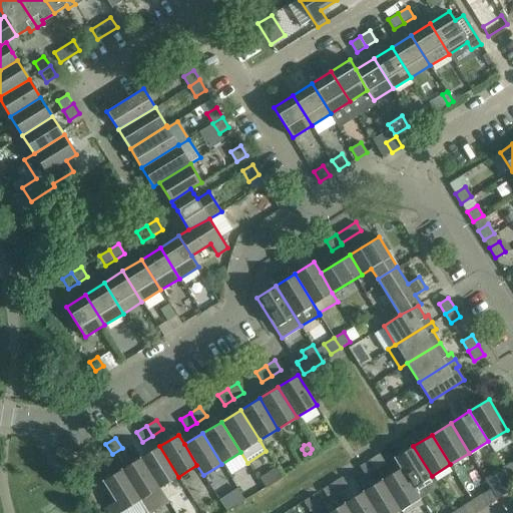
[(159,446),(140,458),(159,488),(178,477),(159,446)]
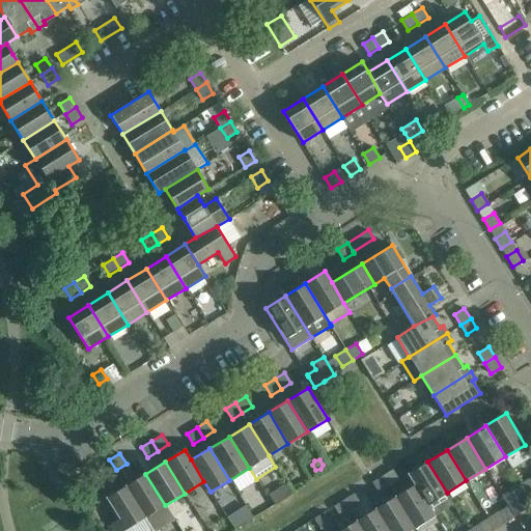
[(408,474),(414,485),(427,504),(447,493),(427,462),(408,474)]
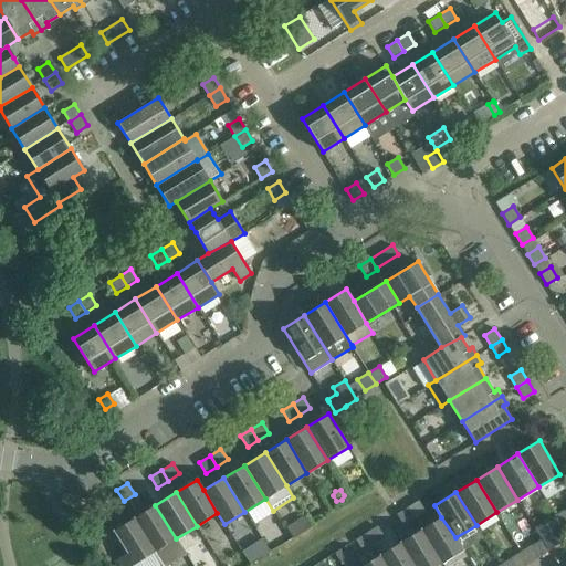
[(418,500),(407,506),(415,519),(425,512),(418,500)]
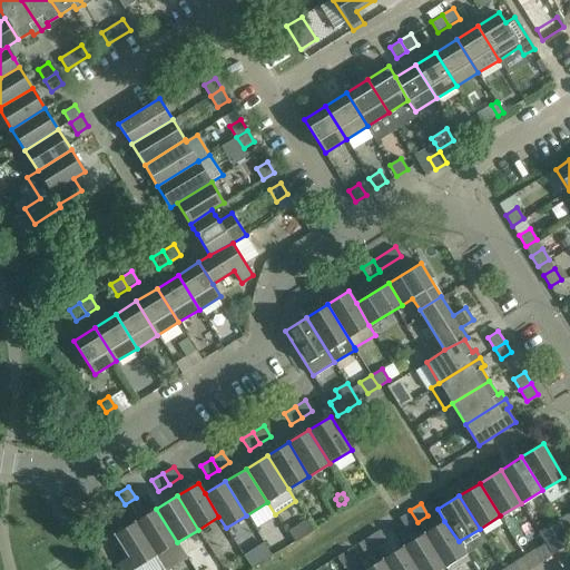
[(156,509),(136,522),(156,556),(177,542),(156,509)]
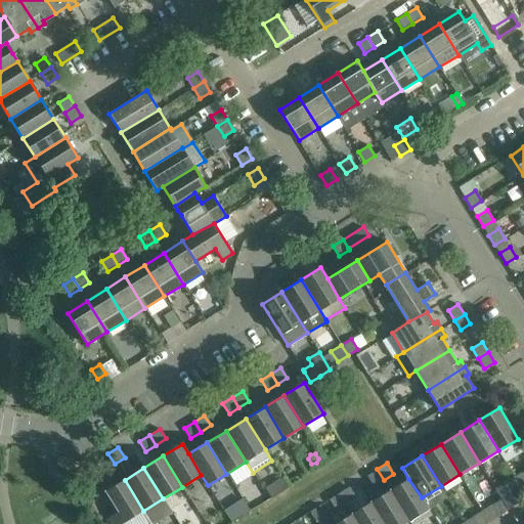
[(377,469),(366,475),(374,486),(384,480),(377,469)]
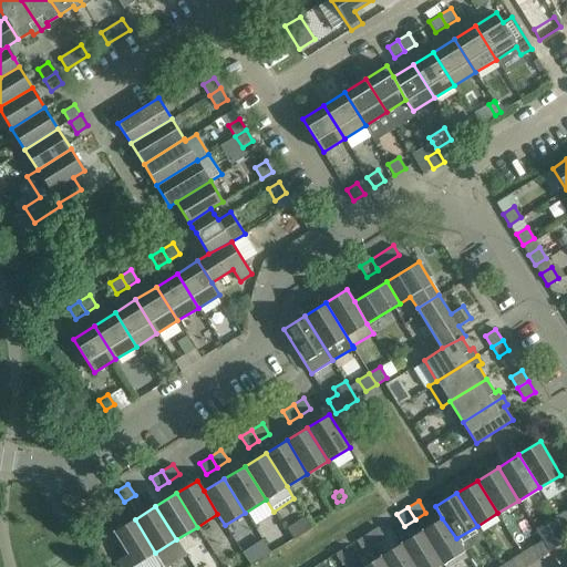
[(566,524),(566,508),(557,516),(564,527),(566,524)]
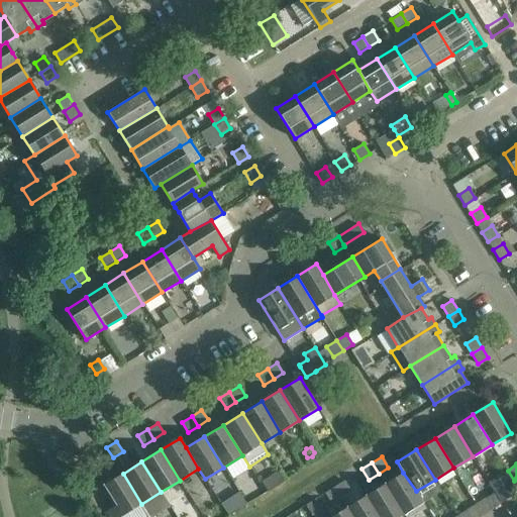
[(423,501),(416,491),(403,473),(385,484),(403,514),(423,501)]
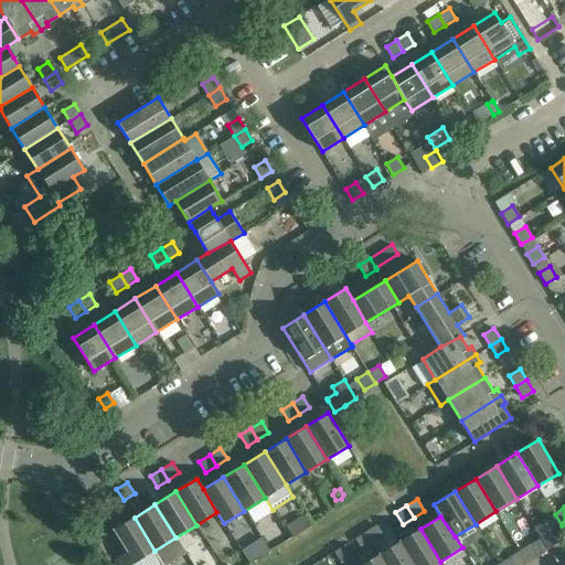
[(163,564),(155,551),(135,518),(113,530),(127,552),(115,560),(118,564),(163,564)]
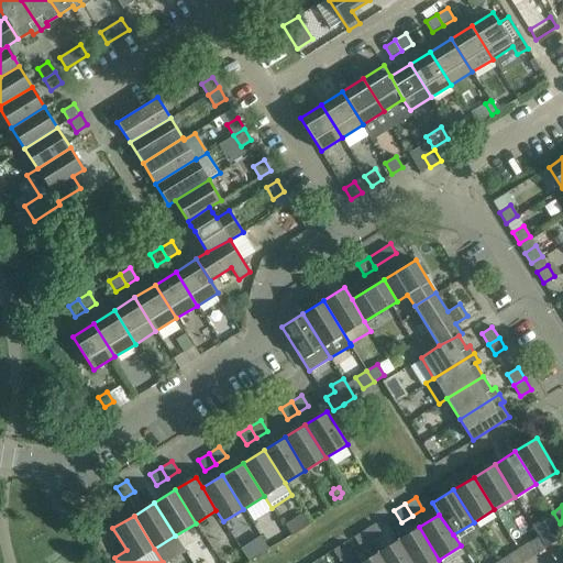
[(375,522),(363,530),(371,541),(382,534),(375,522)]
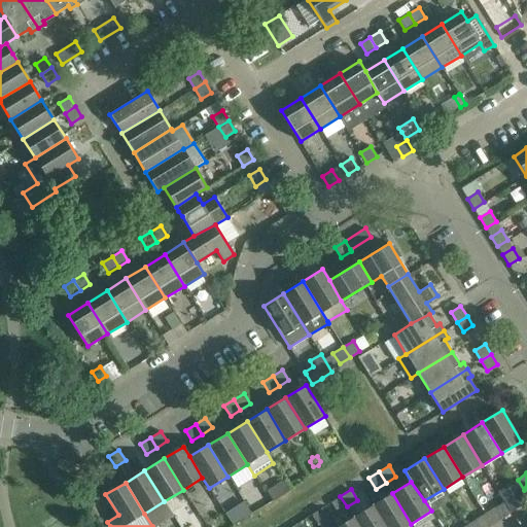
[(392,493),(373,504),(386,526),(406,526),(411,524),(392,493)]
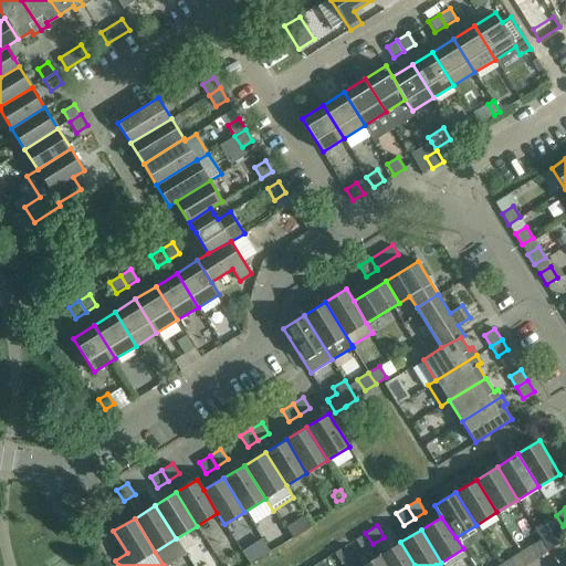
[(559,543),(553,532),(542,540),(549,549),(559,543)]
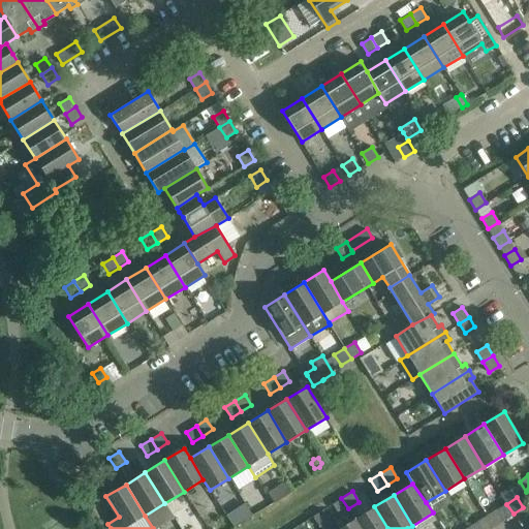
[(341,498),(332,504),(338,515),(348,508),(341,498)]
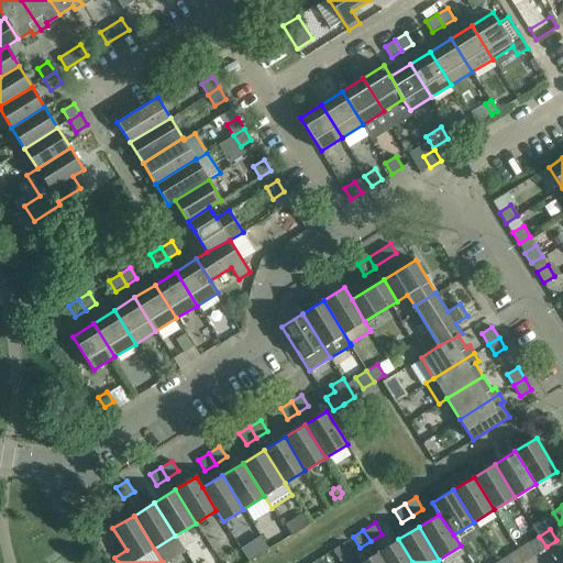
[(547,547),(539,537),(529,543),(536,554),(547,547)]
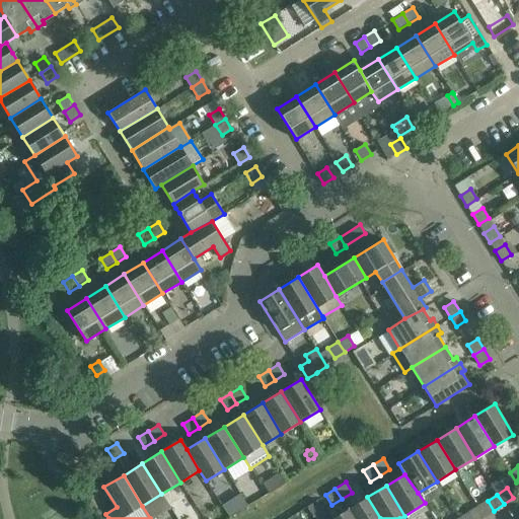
[(380,518),(367,497),(348,509),(354,518),(380,518)]
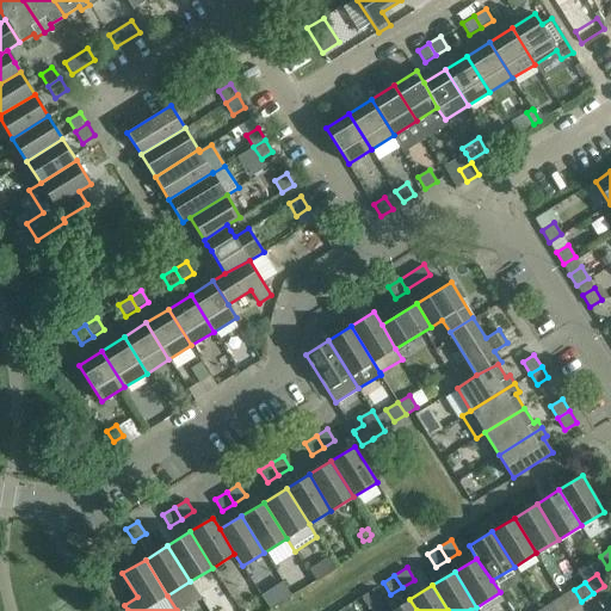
[(372,588),(360,596),(368,609),(380,602),(372,588)]
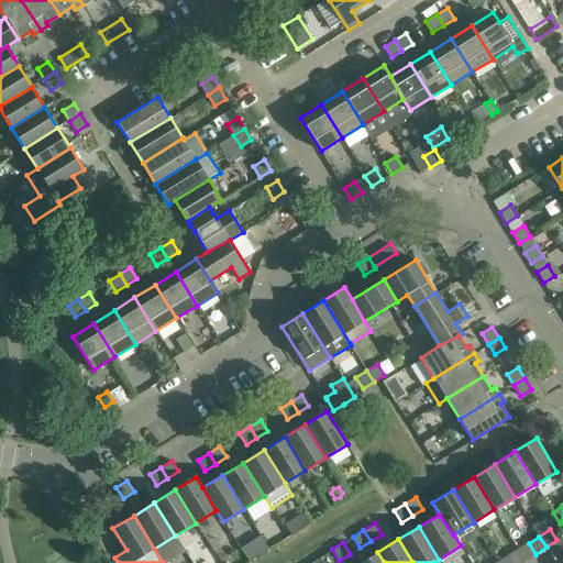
[(384,562),(377,552),(357,562),(384,562)]
